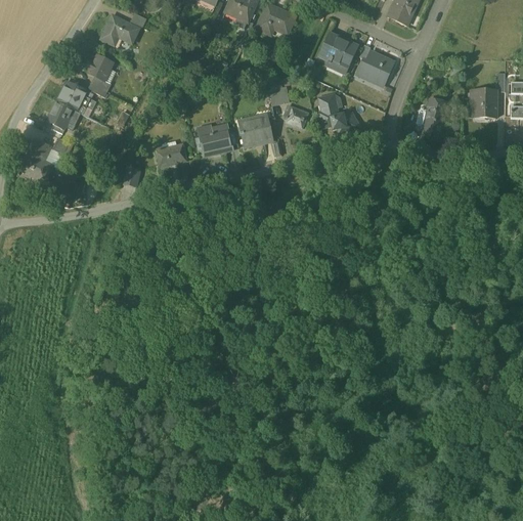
[(231,0),(226,11),(249,20),(258,0),(231,0)]
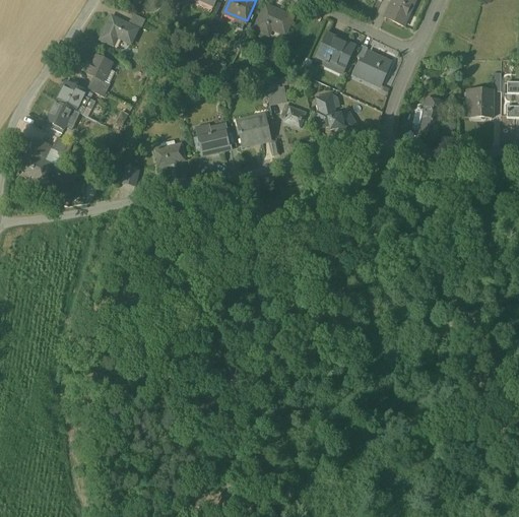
[(393,0),(386,15),(403,23),(408,11),(410,12),(415,0),(393,0)]
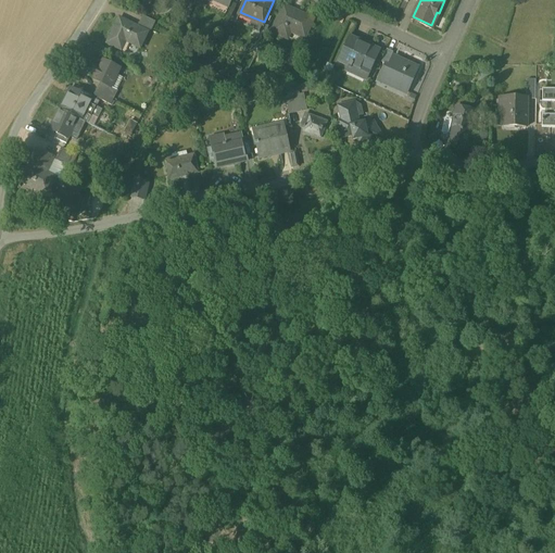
[(285,4),(274,29),(288,36),(291,28),(305,35),(313,17),(285,4)]
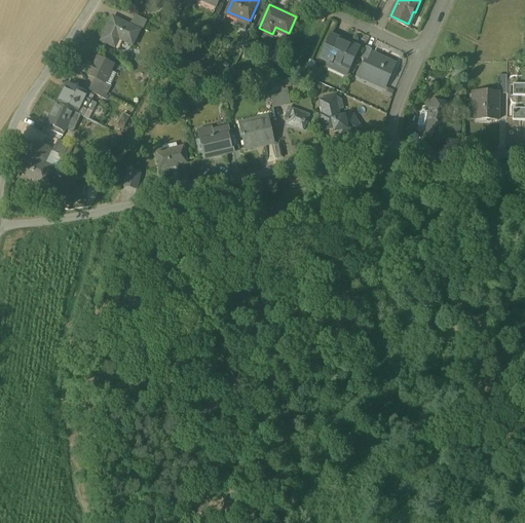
[(148,17),(136,12),(132,21),(144,27),(148,17)]
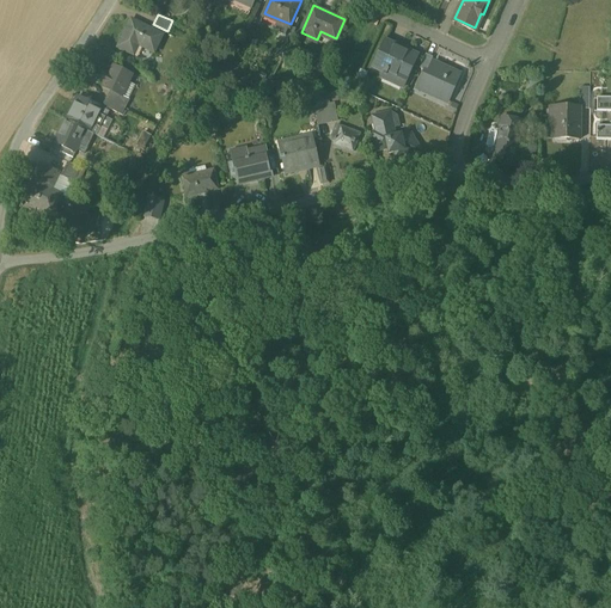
[(133,17),(120,44),(134,51),(139,41),(156,49),(163,32),(133,17)]
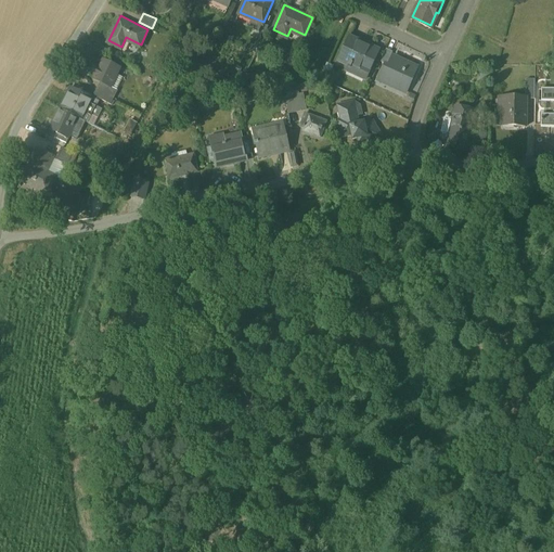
[(379,48),(363,40),(362,42),(350,37),(340,59),(350,63),(348,67),(350,68),(353,61),(360,64),(359,67),(366,72),(364,77),(365,78),(379,48)]
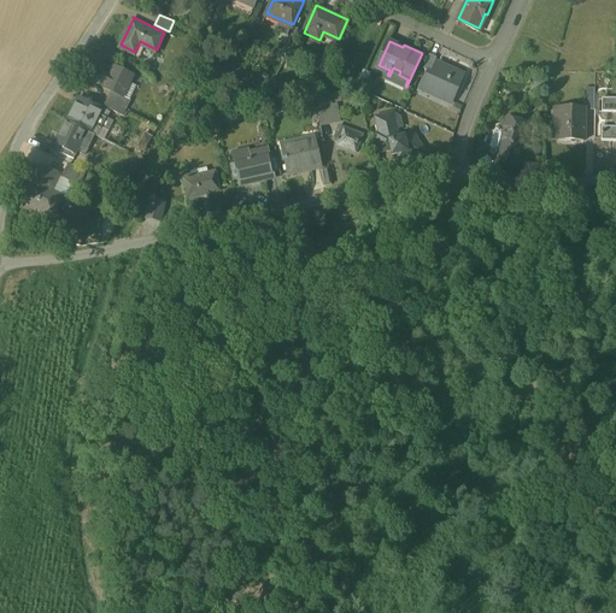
[(430,52),(423,65),(430,69),(436,54),(430,52)]
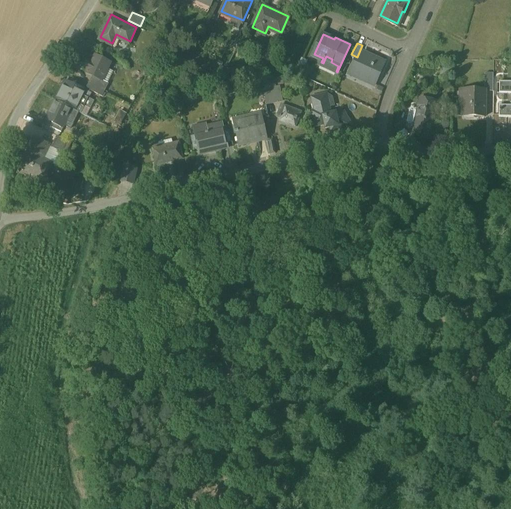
[(385,59),(363,50),(359,60),(356,59),(351,69),(367,76),(366,79),(375,83),(385,59)]
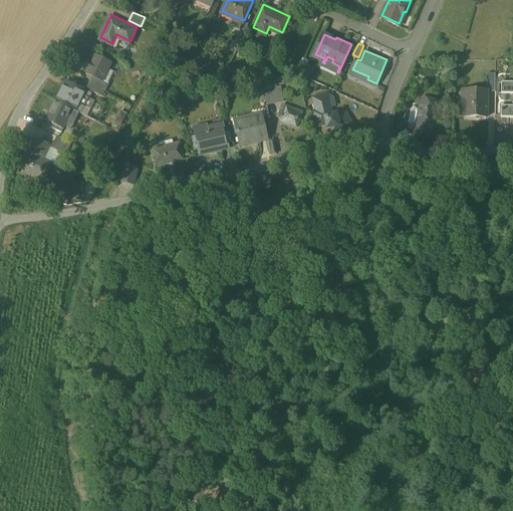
[(111,61),(96,53),(92,61),(89,60),(86,65),(89,67),(87,70),(93,73),(103,78),(103,77),(111,61)]
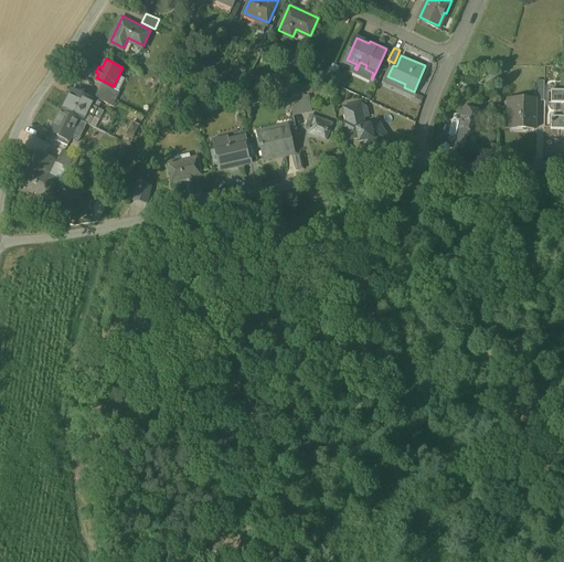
[(545,78),(535,78),(535,97),(536,98),(545,98),(545,78)]
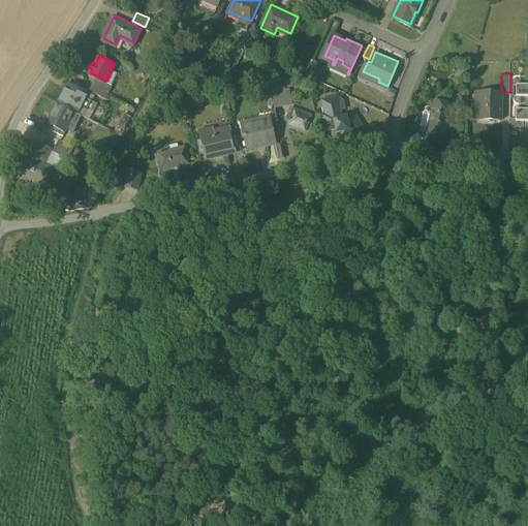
[(106,81),(96,75),(93,84),(110,92),(114,84),(106,80),(106,81)]
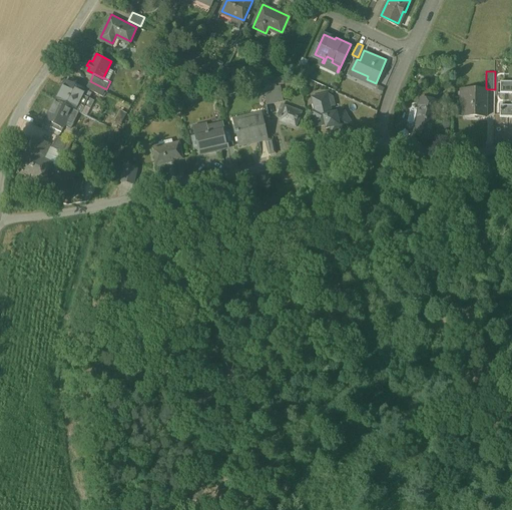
[(86,88),(66,78),(57,98),(79,110),(81,111),(85,103),(90,106),(94,99),(89,96),(84,93),(86,88)]
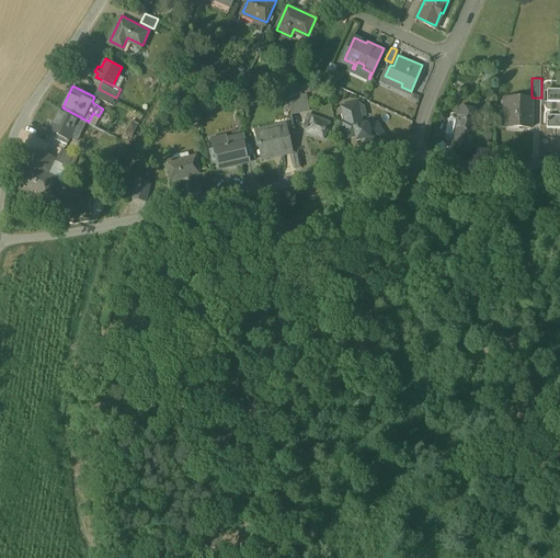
[(559,87),(548,88),(547,99),(559,99),(559,113),(548,113),(547,126),(559,125),(559,87)]
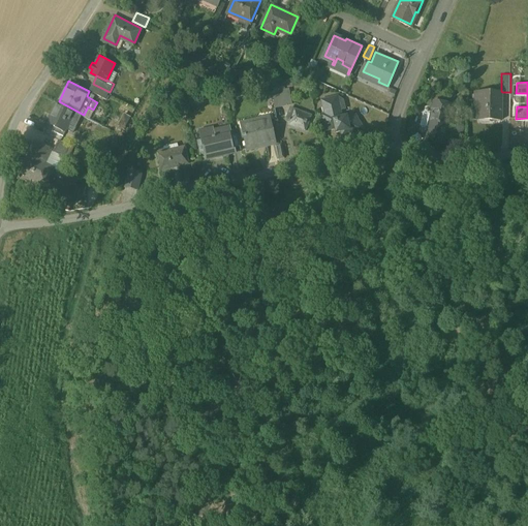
[(93,84),(92,83),(90,89),(106,97),(110,92),(93,84)]
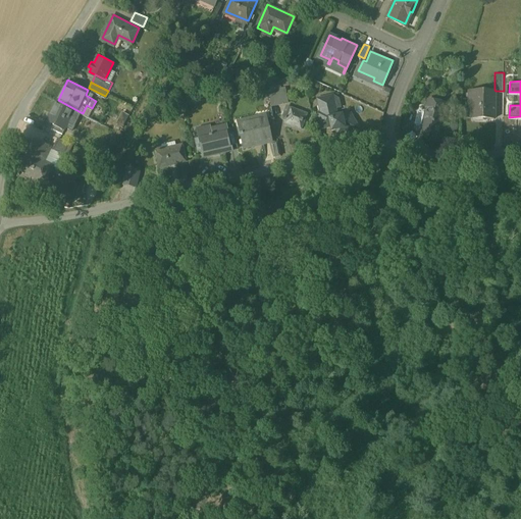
[(282,87),(268,89),(271,103),(284,100),(282,87)]
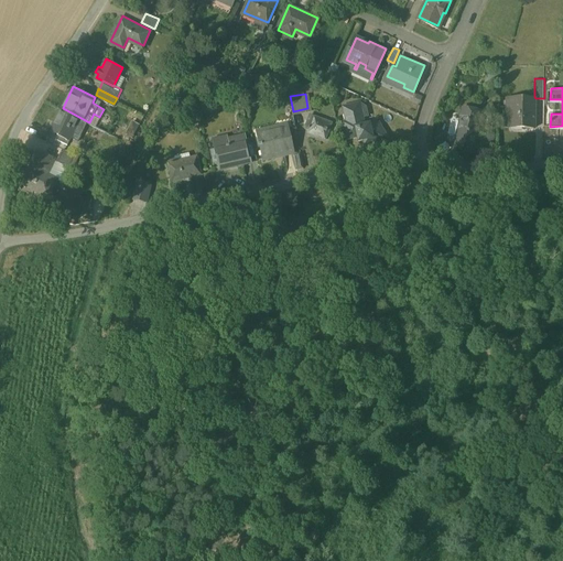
[(534,97),(508,97),(508,108),(511,108),(510,126),(534,126),(536,98),(534,97)]
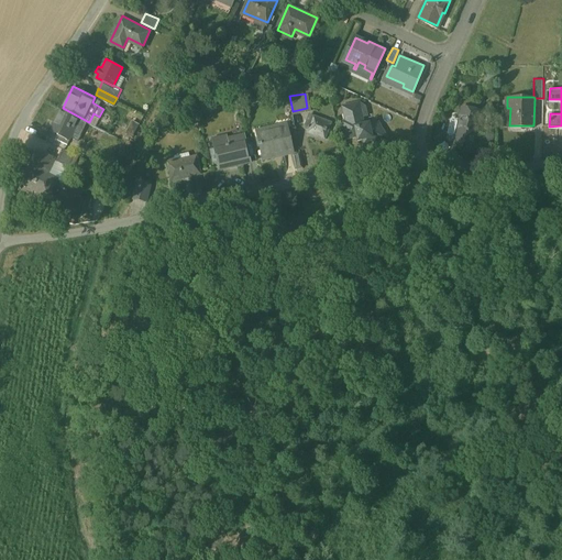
[(360,101),(352,103),(353,110),(345,112),(348,120),(344,121),(348,136),(357,134),(359,139),(364,138),(365,141),(372,140),(372,135),(370,123),(364,123),(362,113),(367,112),(365,106),(360,101)]
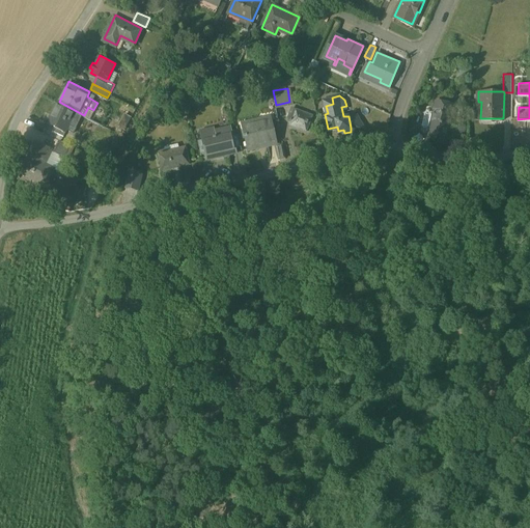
[(453,104),(437,100),(434,111),(429,110),(427,110),(425,111),(422,123),(424,126),(430,127),(428,137),(445,141),(453,104)]
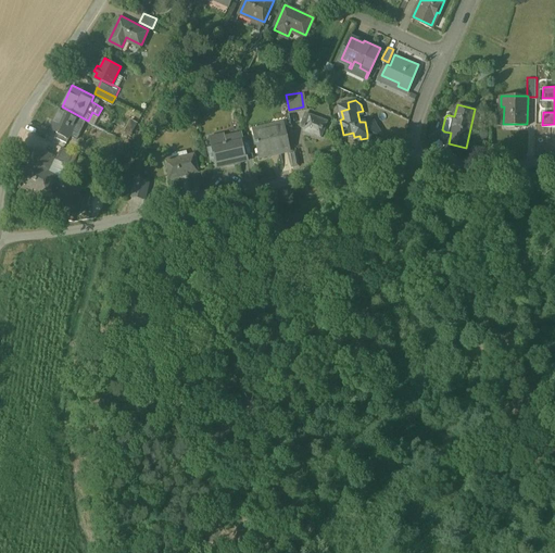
[(62,107),(60,107),(51,125),(59,128),(65,132),(65,130),(71,134),(77,137),(86,120),(62,107)]
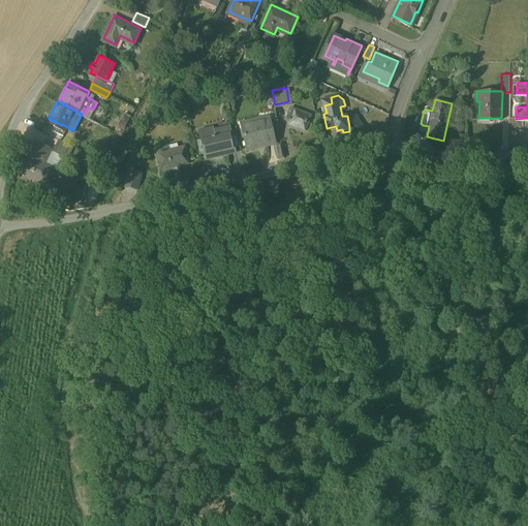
[(308,112),(293,106),(292,111),(294,112),(290,122),(307,128),(313,114),(309,113),(310,111),(309,111),(308,112)]
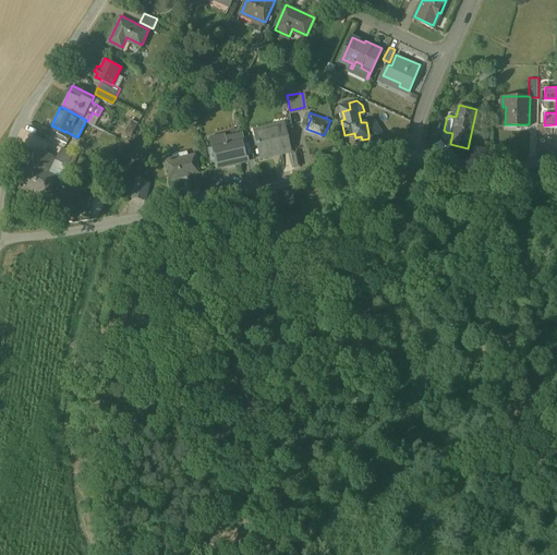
[(141,117),(134,113),(130,120),(130,122),(135,124),(136,124),(141,117)]
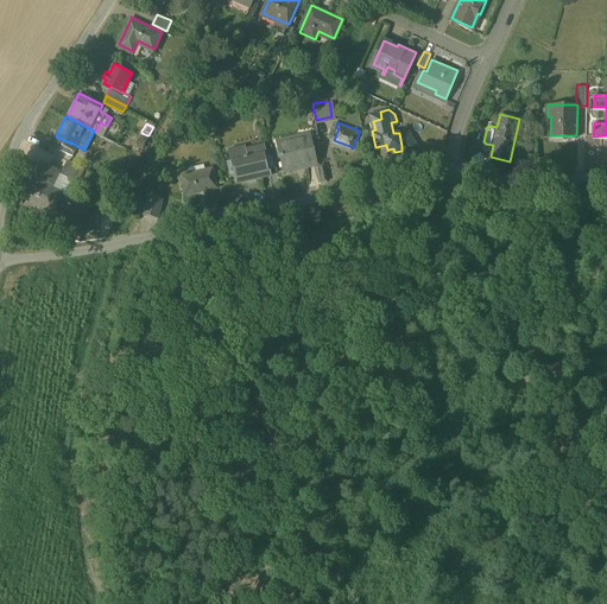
[(418,146),(409,131),(399,133),(402,146),(402,151),(418,147),(418,146)]
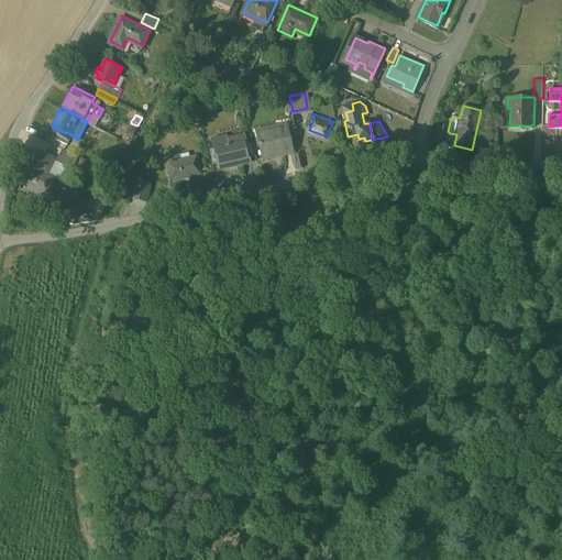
[(131,123),(128,131),(132,134),(136,125),(131,123)]
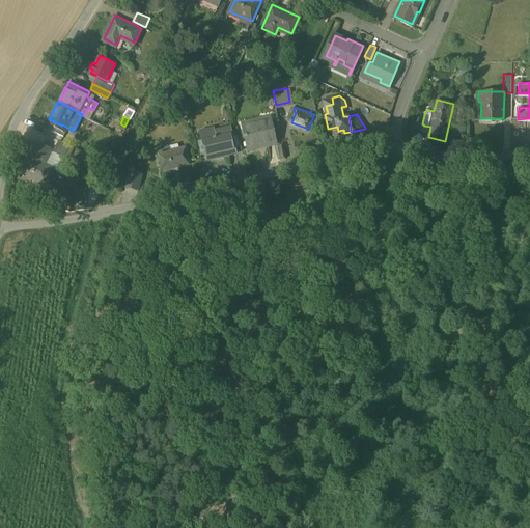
[(261,118),(246,121),(248,127),(245,127),(246,134),(243,135),(244,137),(246,136),(248,149),(259,146),(258,142),(266,140),(267,142),(276,140),(271,118),(262,120),(261,118)]
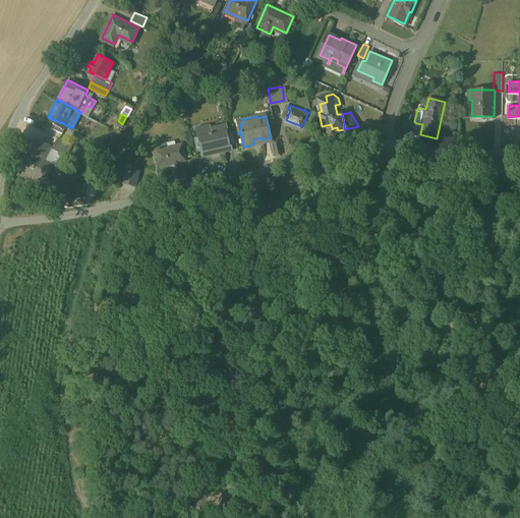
[(61,123),(55,120),(52,126),(63,131),(66,125),(61,122),(61,123)]
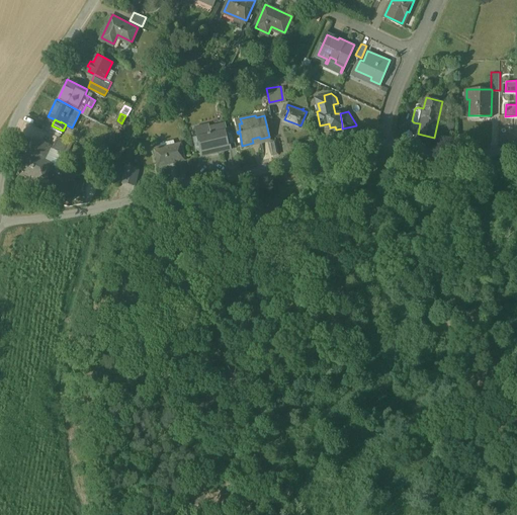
[(226,126),(217,129),(217,132),(211,133),(211,132),(210,132),(208,123),(196,126),(202,153),(218,149),(218,151),(231,148),(226,126)]
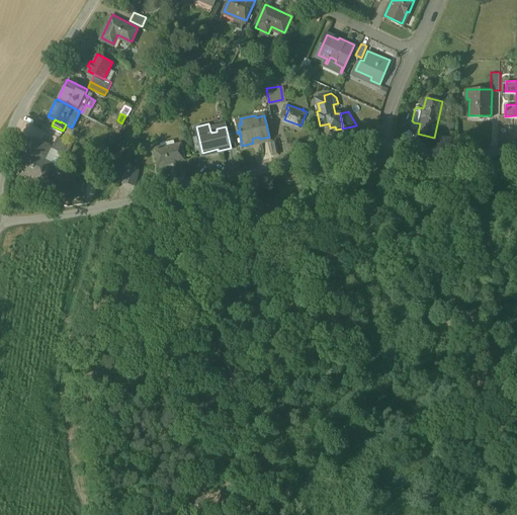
[(71,141),(58,135),(53,147),(65,153),(71,141)]
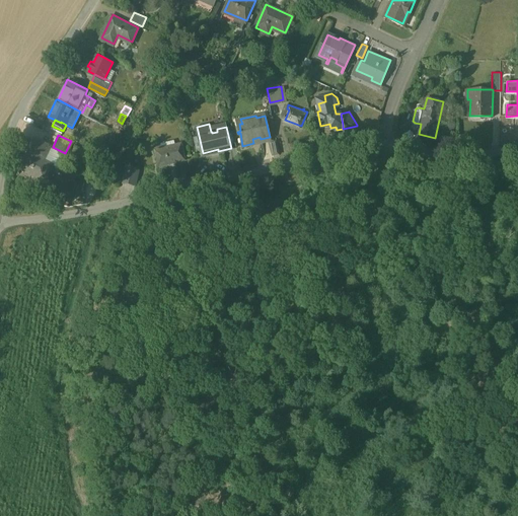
[(51,145),(34,137),(19,167),(46,179),(54,162),(44,158),(51,145)]
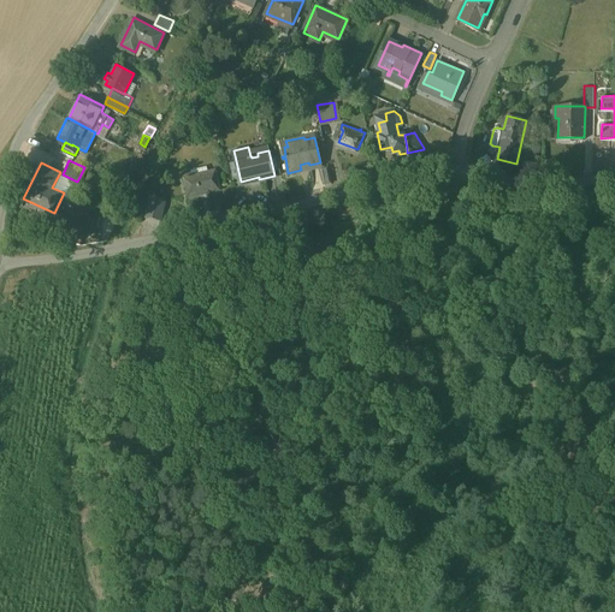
[(193,174),(185,176),(189,195),(220,188),(216,168),(208,171),(207,165),(191,168),(193,174)]
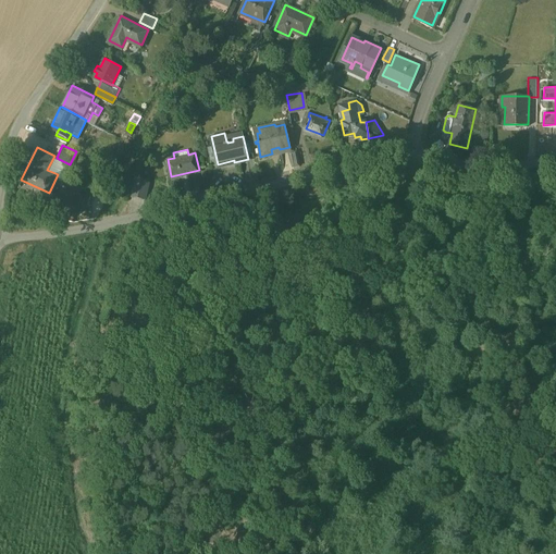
All buildings are outlined.
